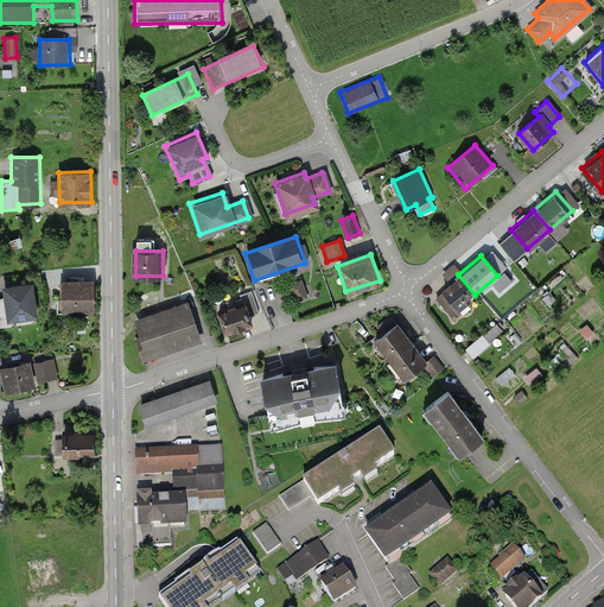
[(458,274),(436,292),(452,313),(475,295),(458,274)]
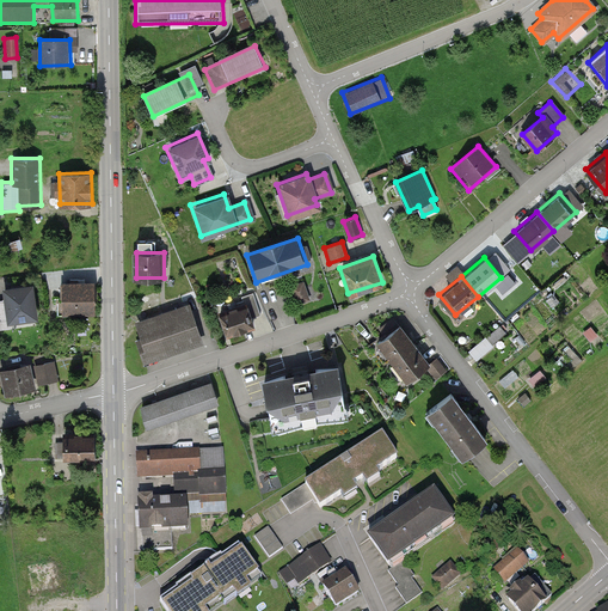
[(96,281),(61,281),(61,315),(96,313),(96,281)]
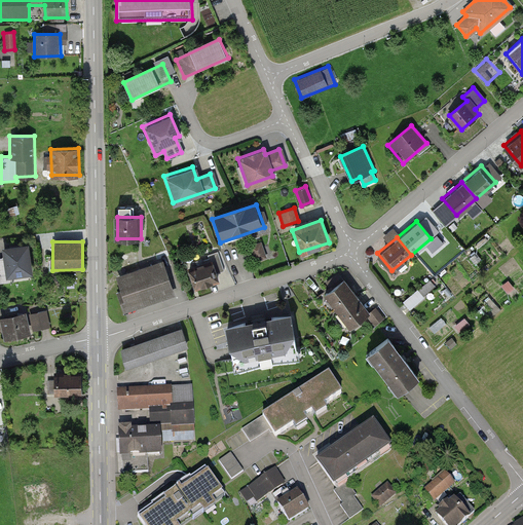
[(29,244),(5,248),(6,258),(0,259),(0,285),(28,279),(27,274),(34,273),(29,244)]
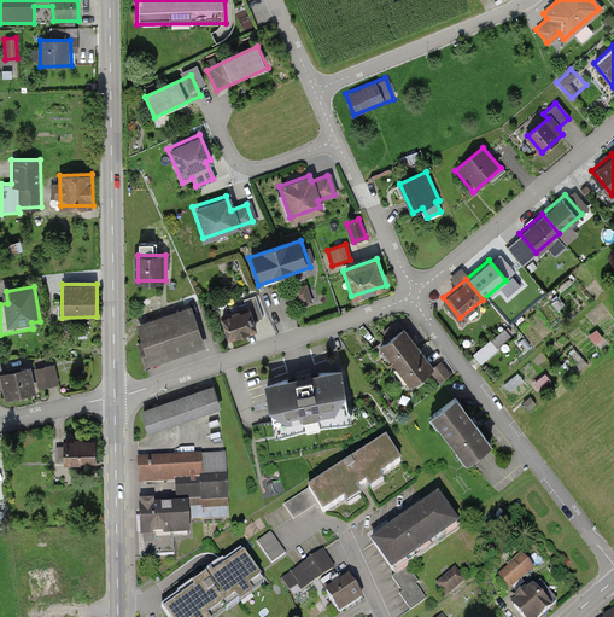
[(192,309),(139,327),(144,342),(136,344),(144,367),(205,347),(192,309)]
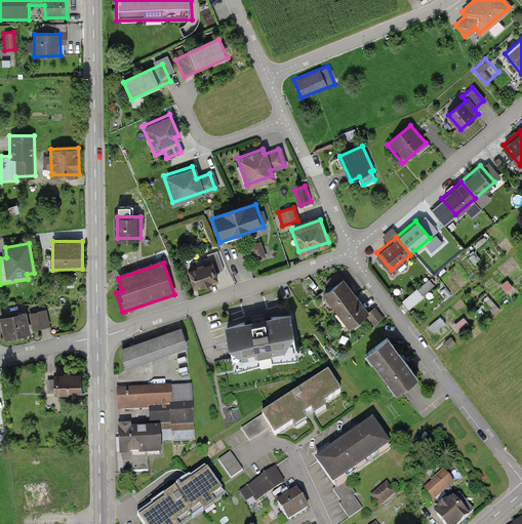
[(212,263),(190,270),(197,290),(219,283),(212,263)]
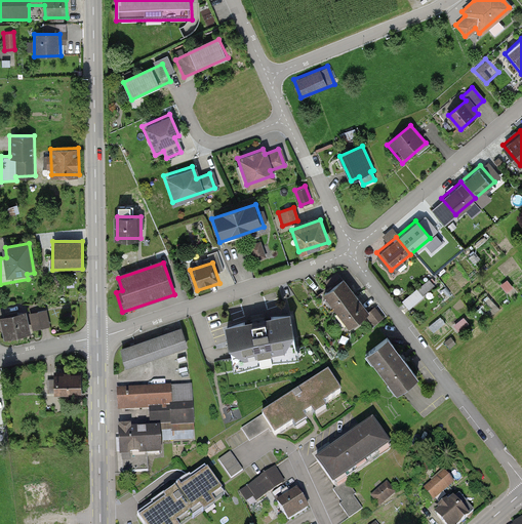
[(343,279),(323,294),(348,327),(367,312),(343,279)]
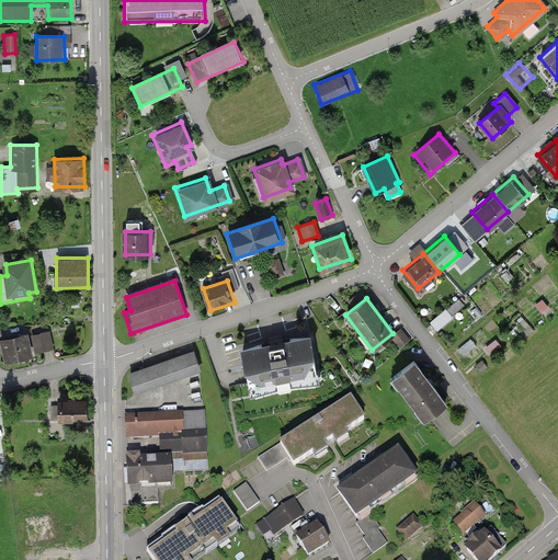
[(428,318),(433,327),(467,308),(462,298),(428,318)]
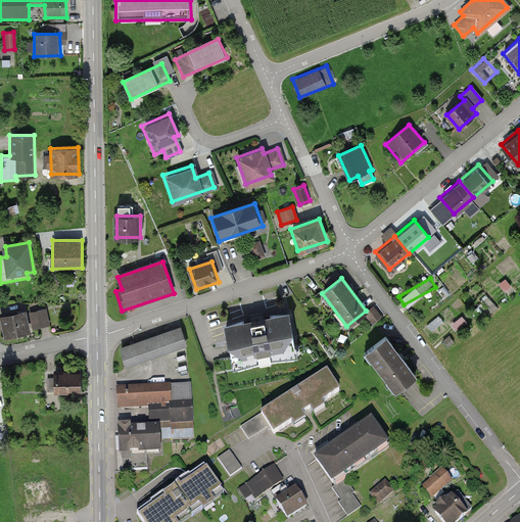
[(372,323),(382,316),(374,304),(364,313),(372,323)]
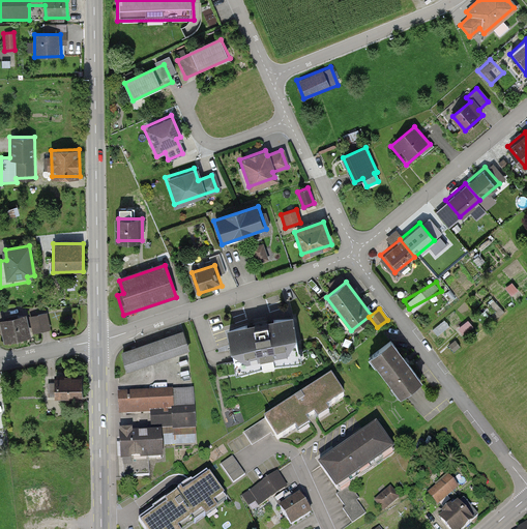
[(27,314),(0,321),(5,342),(49,331),(45,315),(28,318),(27,314)]
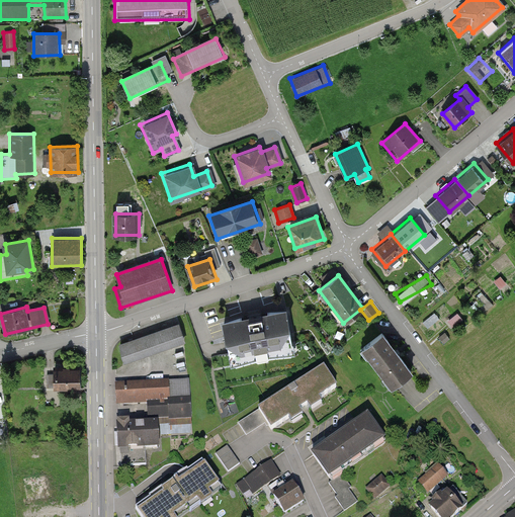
[(291,314),(222,326),(229,370),(299,358),(291,314)]
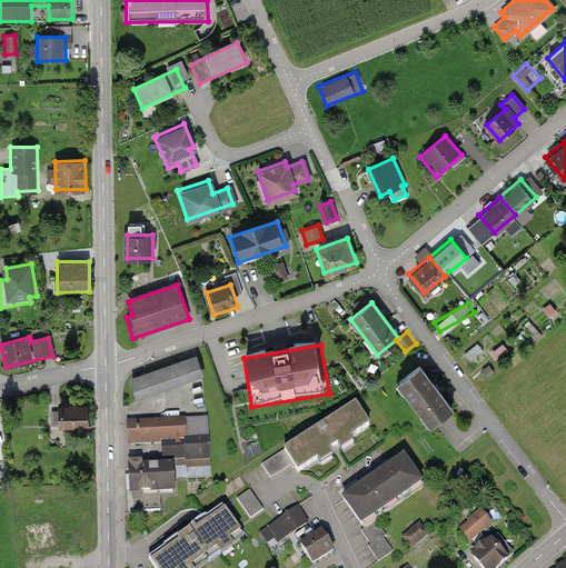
[(197,356),(130,378),(137,399),(204,377),(197,356)]
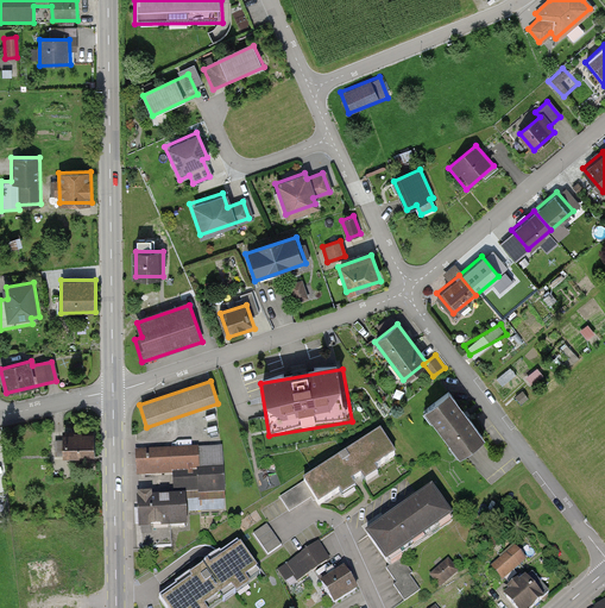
[(449,392),(423,411),(458,456),(483,437),(449,392)]
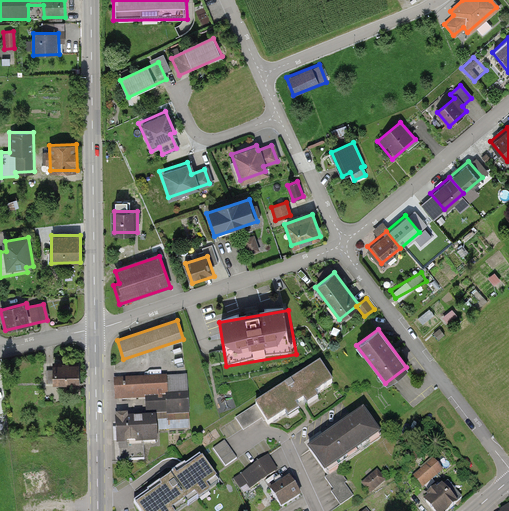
[(51,385),(51,360),(44,360),(43,384),(51,385)]
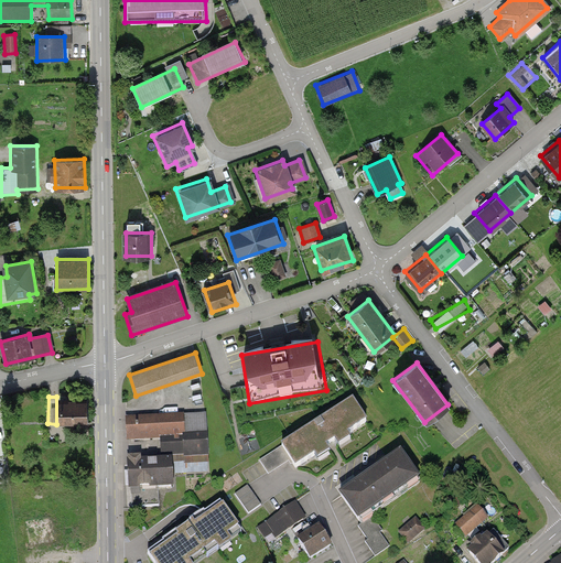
[(368,422),(352,398),(257,463),(267,478),(289,463),(295,472),(315,458),(319,463),(333,453),(330,448),(334,445),(337,450),(352,440),(349,435),(368,422)]
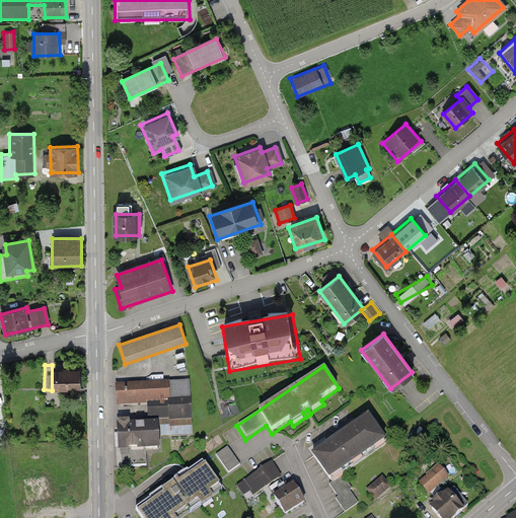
[(79,369),(53,369),(53,387),(80,387),(79,369)]
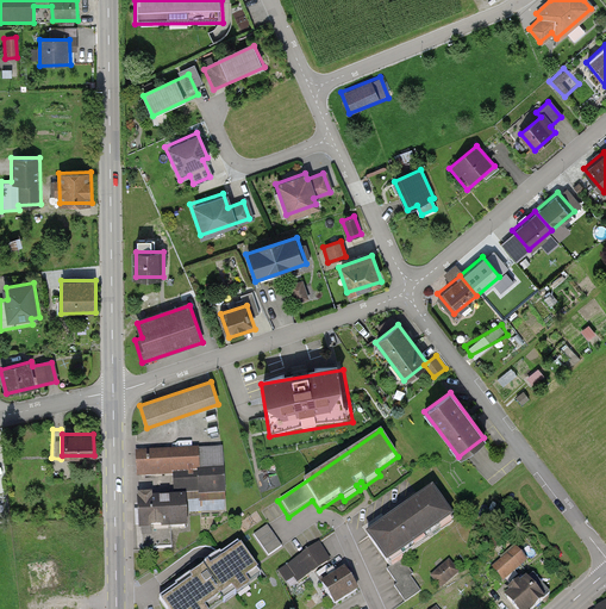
[(223,491),(222,449),(136,453),(137,477),(174,474),(174,492),(223,491)]
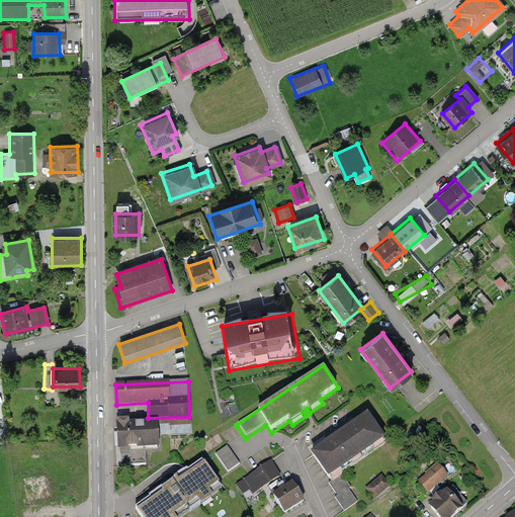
[(369,417),(311,456),(328,482),(387,442),(369,417)]
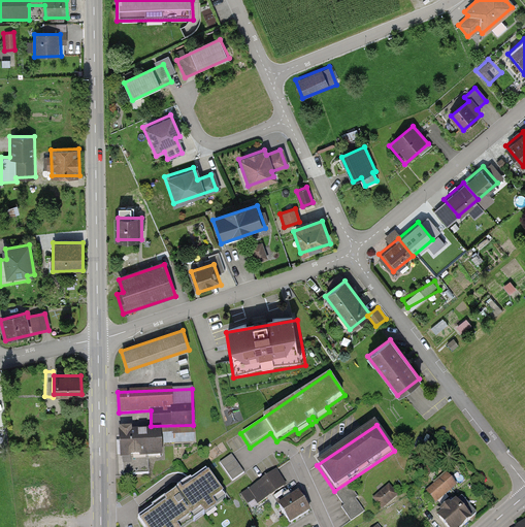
[(163,458),(162,430),(119,432),(121,478),(150,476),(149,459),(163,458)]
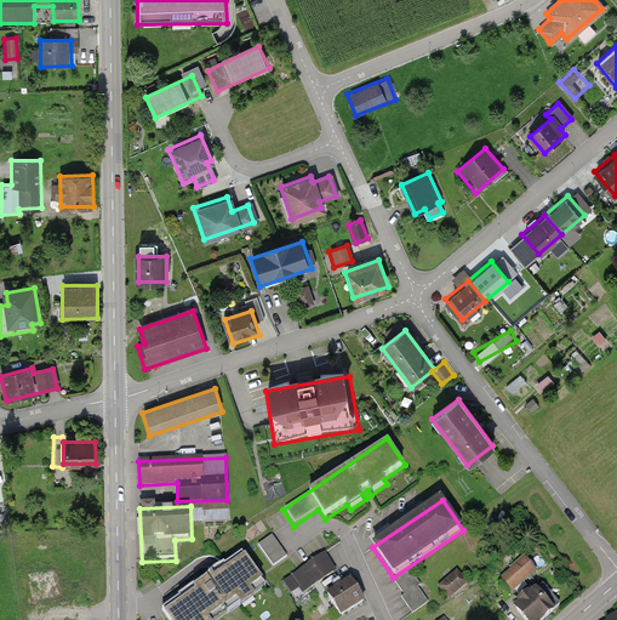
[(270,536),(255,546),(269,567),(284,557),(270,536)]
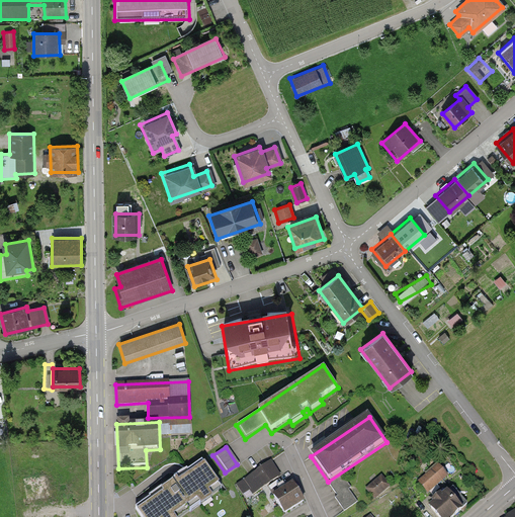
[(180,516),(220,490),(199,460),(132,509),(137,516),(180,516)]
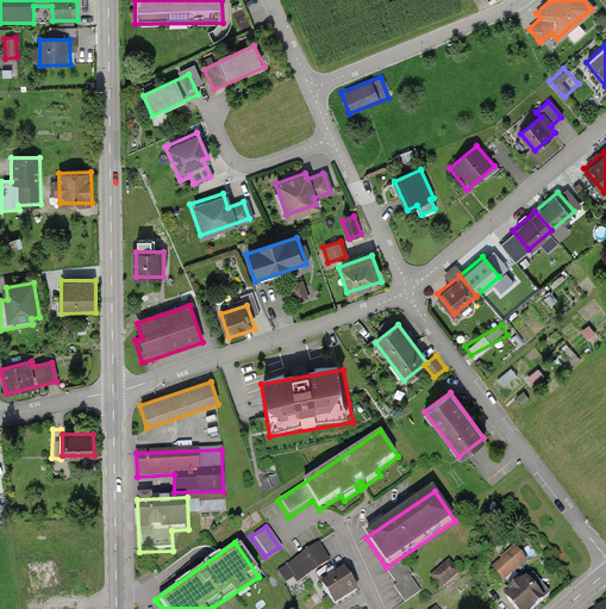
[(330,563),(318,545),(281,570),(293,588),(330,563)]
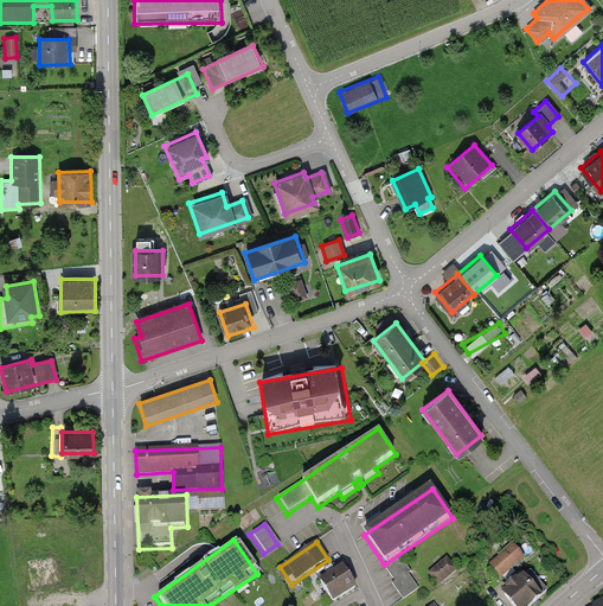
[(523,559),(512,547),(488,567),(499,579),(523,559)]
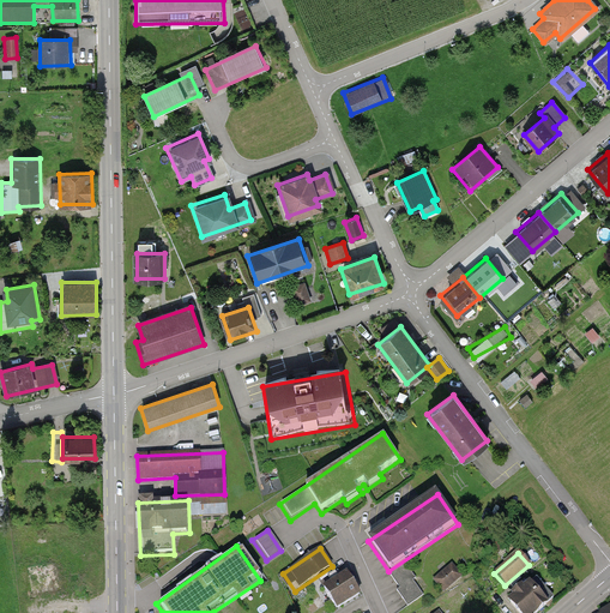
[(59,557),(24,559),(26,600),(62,598),(59,557)]
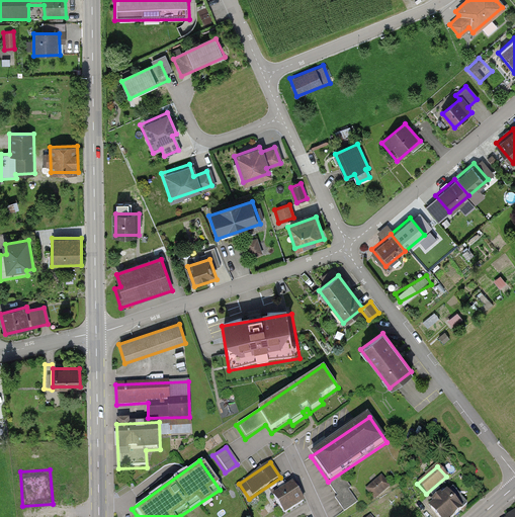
[(340,474),(328,482),(346,510),(358,502),(340,474)]
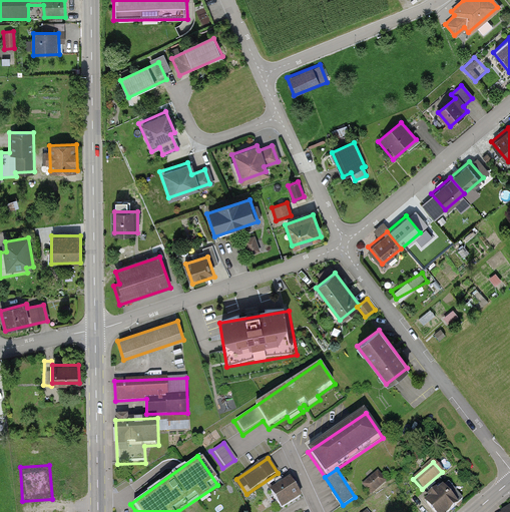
[(377,471),(360,485),(369,496),(386,482),(377,471)]
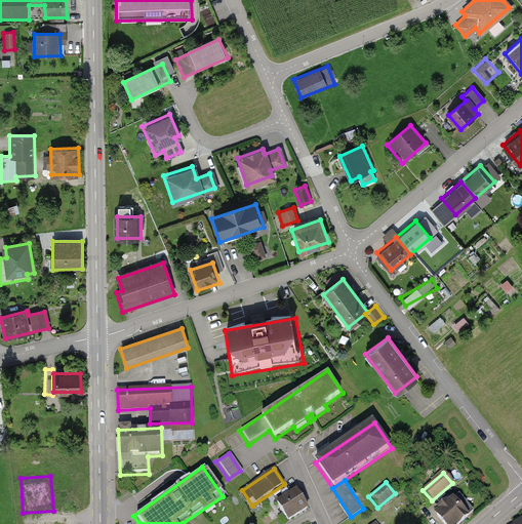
[(298,489),(275,506),(285,523),(287,523),(311,508),(298,489)]
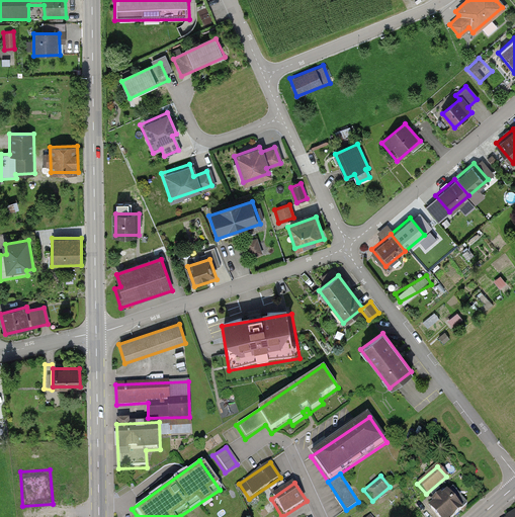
[(450,491),(428,511),(433,516),(453,516),(464,508),(450,491)]
